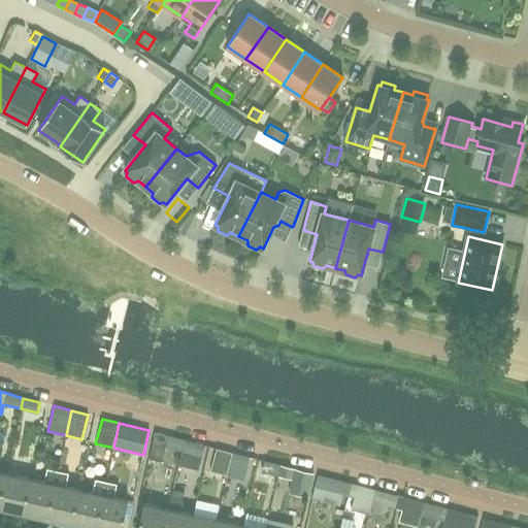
[(155,432),(150,455),(149,459),(162,462),(166,447),(182,451),(185,439),(168,435),(155,432)]
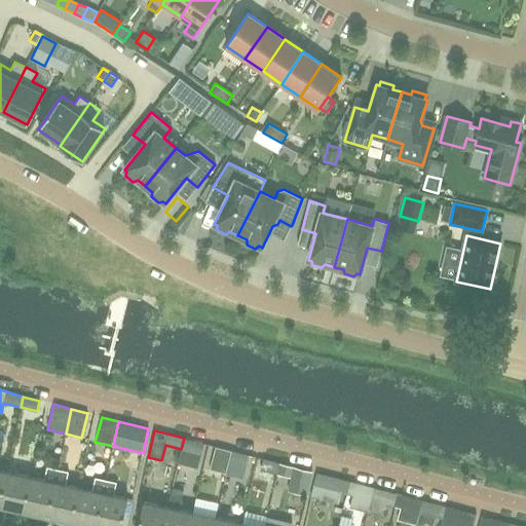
[(184,438),(181,449),(178,462),(197,468),(203,443),(184,438)]
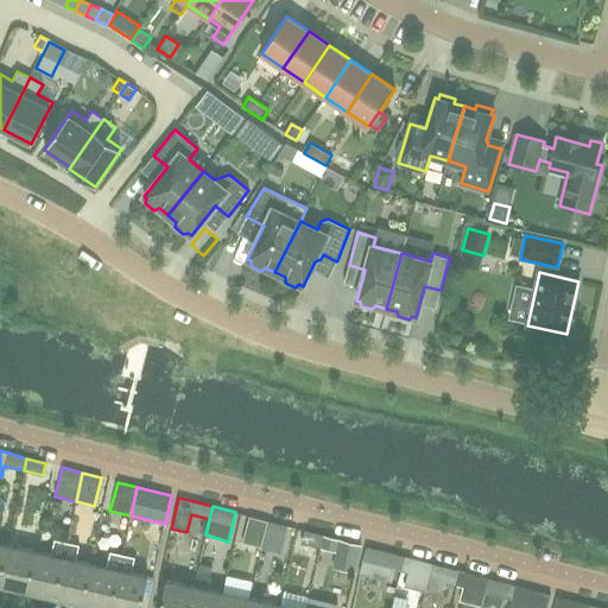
[(263,549),(268,521),(249,515),(242,543),(263,549)]
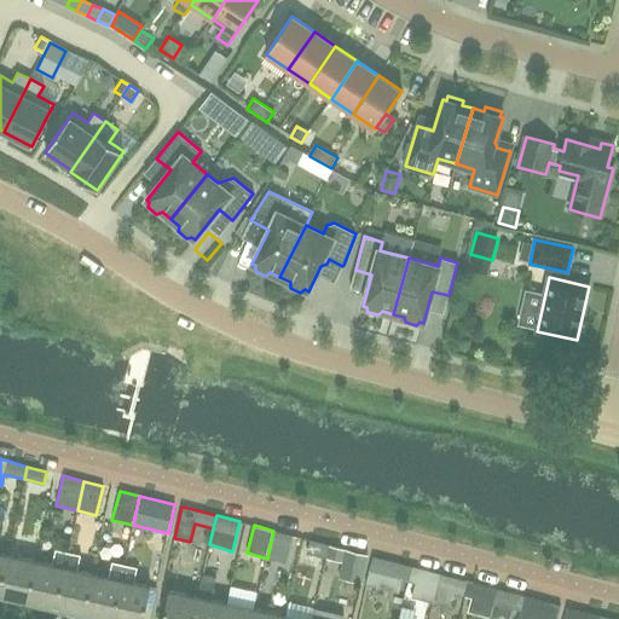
[(291,536),(273,531),(267,559),(285,562),(291,536)]
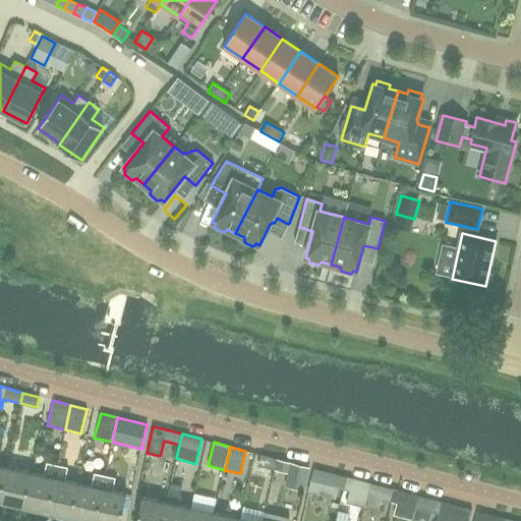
[(275,469),(277,459),(261,454),(257,465),(275,469)]
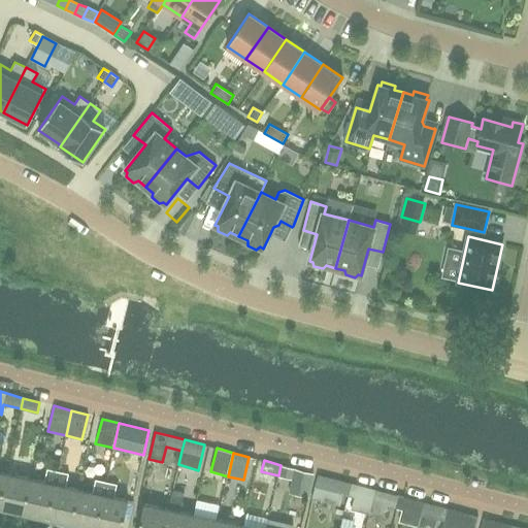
[(278,475),(291,479),(295,480),(297,469),(281,465),(278,475)]
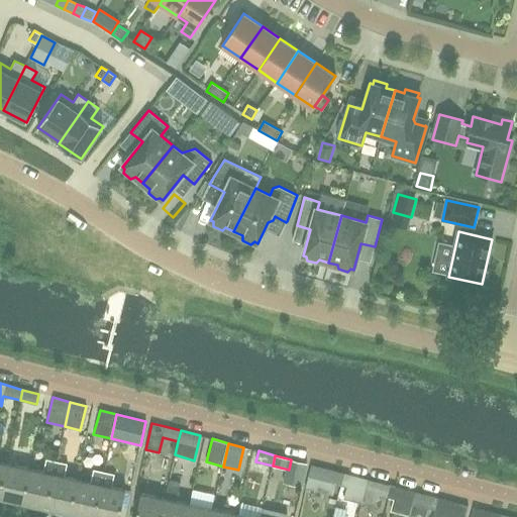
[(30,469),(23,502),(46,508),(57,460),(46,458),(43,472),(30,469)]
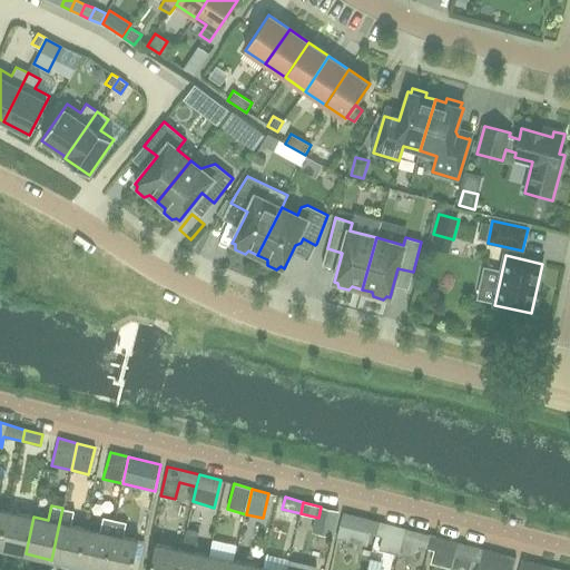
[(318,518),(314,517),(312,531),(333,537),(338,511),(321,507),(318,518)]
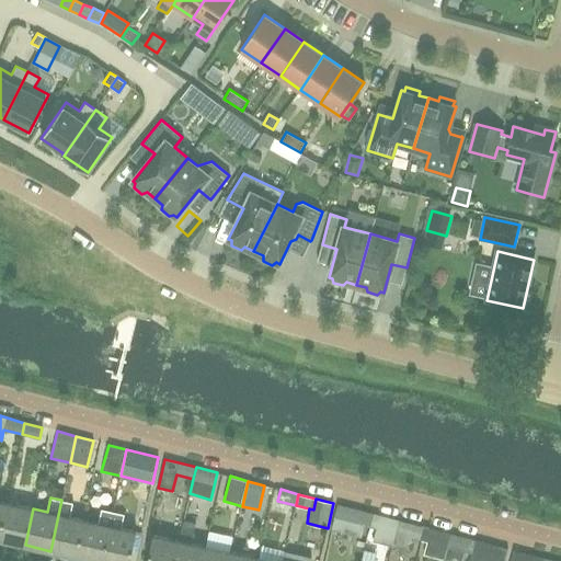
[(61,500),(50,551),(76,557),(84,519),(69,516),(72,502),(61,500)]
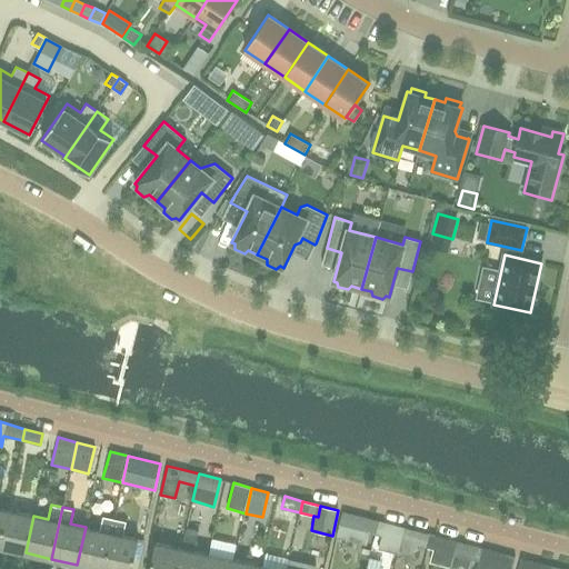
[(33,516),(7,510),(0,541),(0,547),(26,552),(33,516)]
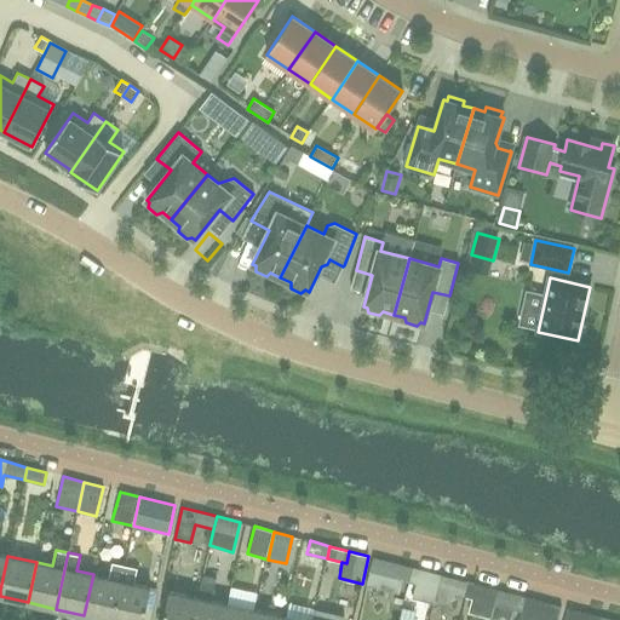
[(409,583),(414,568),(373,557),(366,585),(400,595),(402,581),(409,583)]
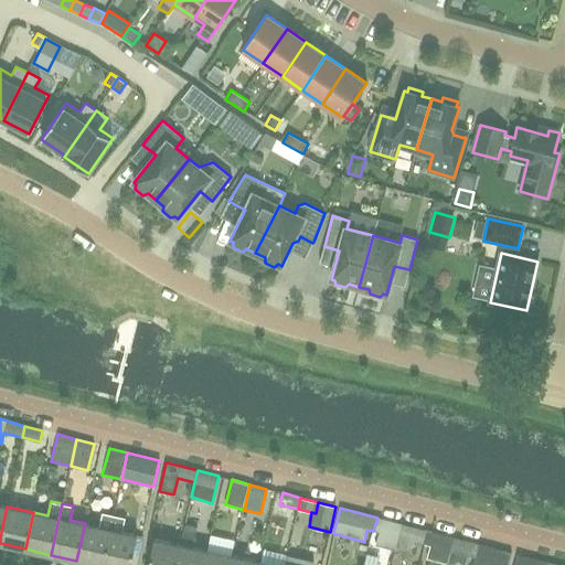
[(85,523),(76,561),(98,564),(103,564),(114,514),(102,512),(99,526),(85,523)]
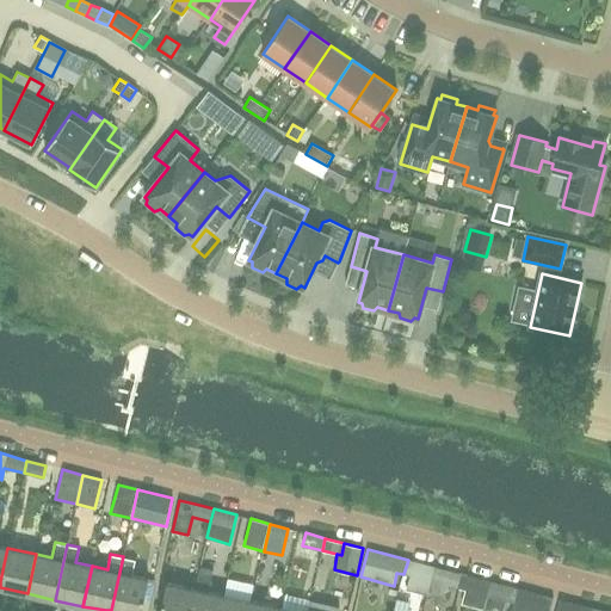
[(123,556),(111,610),(141,610),(148,578),(133,574),(136,560),(123,556)]
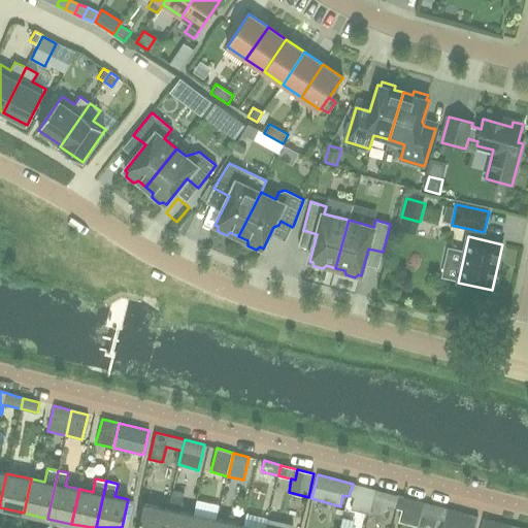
[(375,490),(353,484),(349,496),(354,497),(351,509),(369,515),(375,490)]
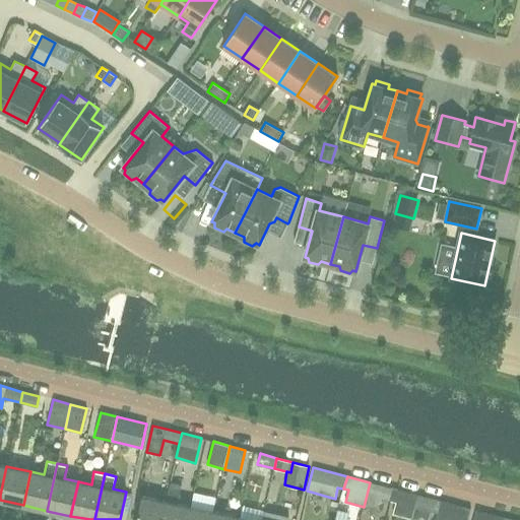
[(161,519),(171,482),(170,482),(166,501),(142,496),(136,519),(161,519)]
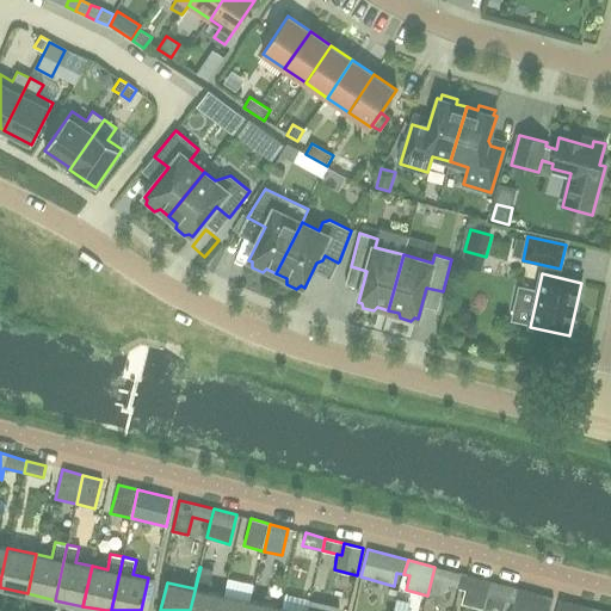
[(201,567),(190,610),(220,610),(224,594),(209,591),(214,569),(201,567)]
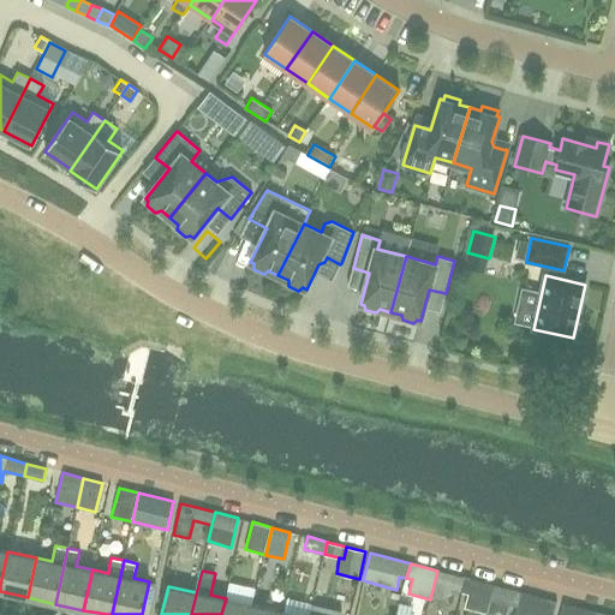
[(466,578),(437,571),(430,599),(452,604),(455,591),(461,593),(466,578)]
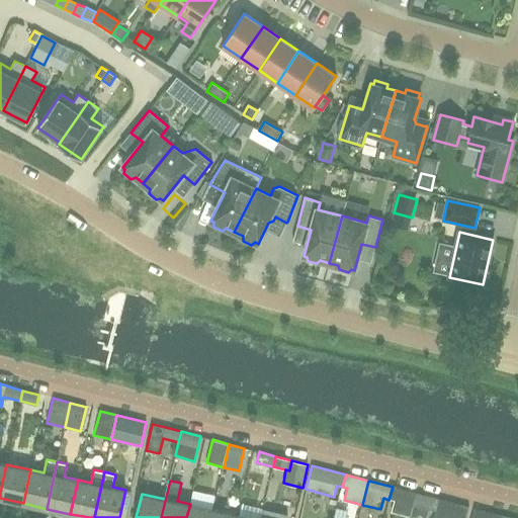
[(416,493),(393,487),(389,500),(394,501),(391,512),(410,517),(416,493)]
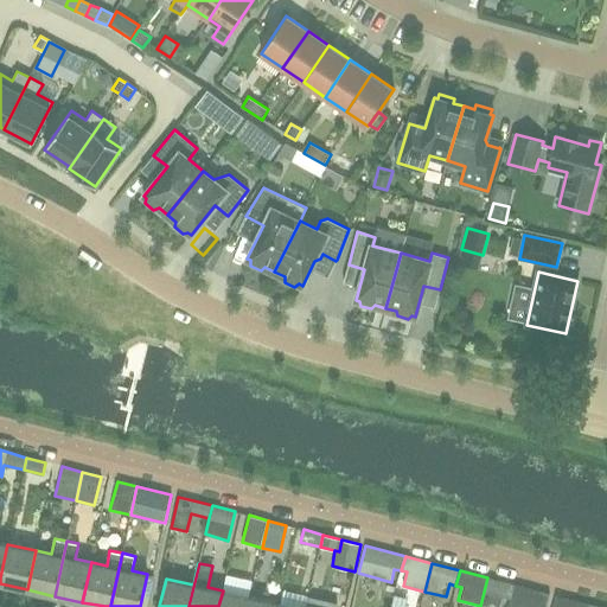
[(515,585),(487,577),(480,606),(486,606),(500,606),(504,598),(511,599),(515,585)]
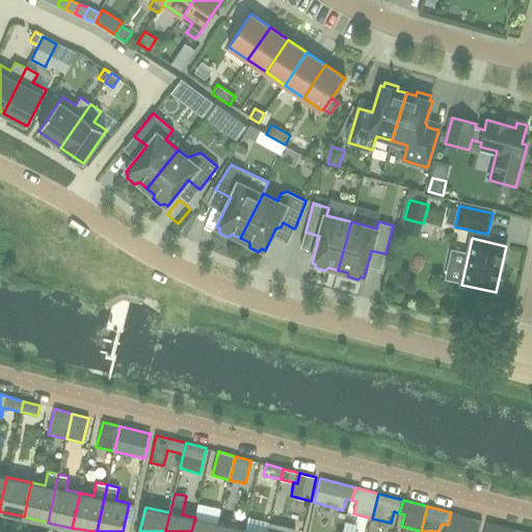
[(451,512),(448,525),(446,531),(477,531),(481,520),(451,512)]
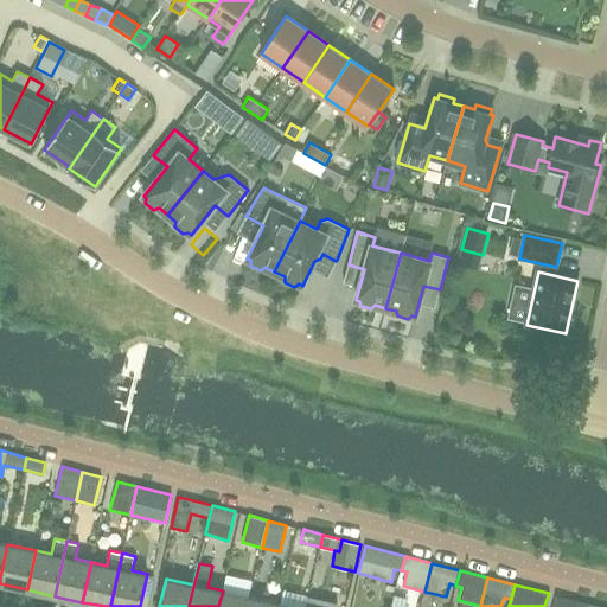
[(223,590),(218,606),(248,606),(251,596),(223,590)]
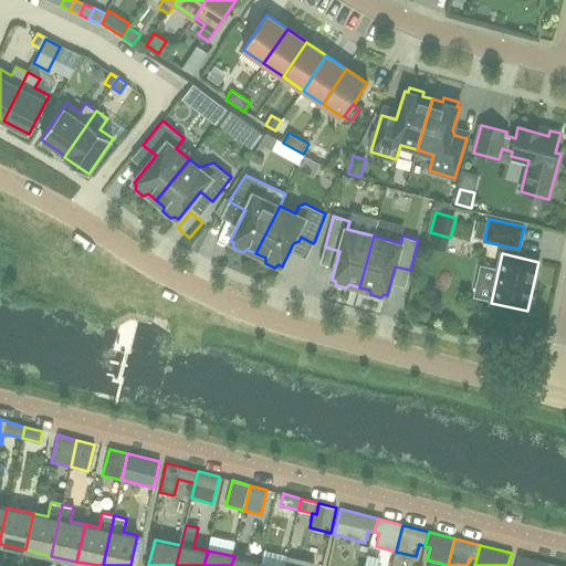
[(549,565),(551,563),(519,555),(514,565),(549,565)]
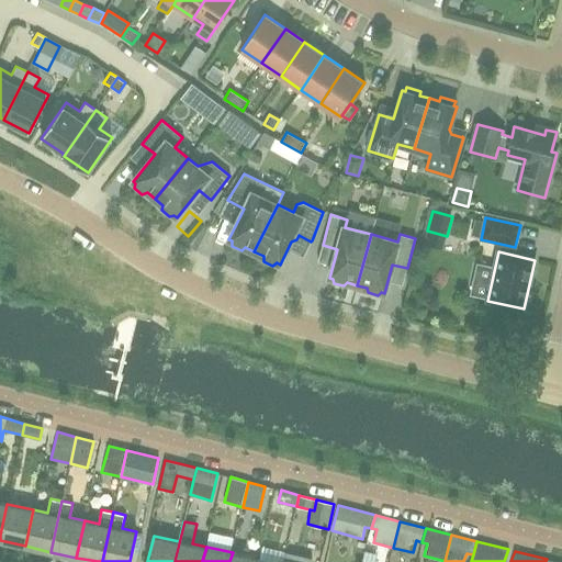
[(233,552),(229,561),(256,561),(258,558),(233,552)]
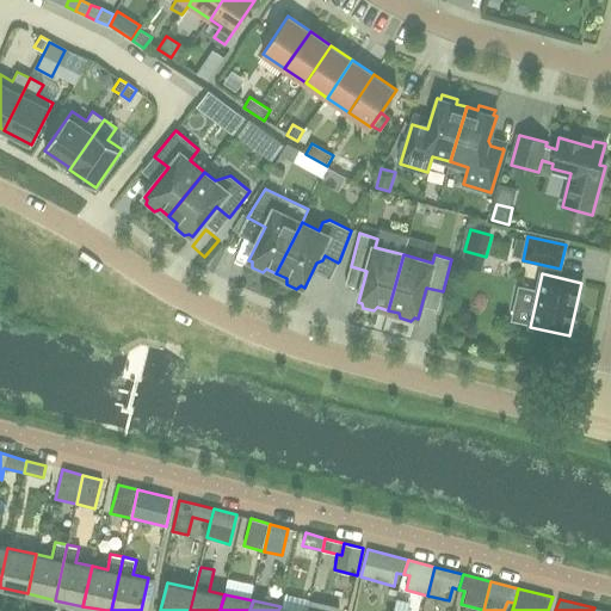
[(338,610),(340,608),(310,600),(307,610),(338,610)]
